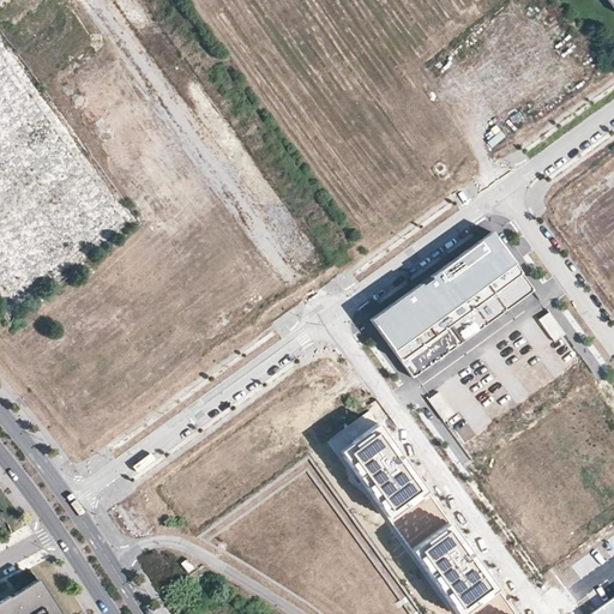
[(533,290),(492,233),(371,320),(411,378),(533,290)]
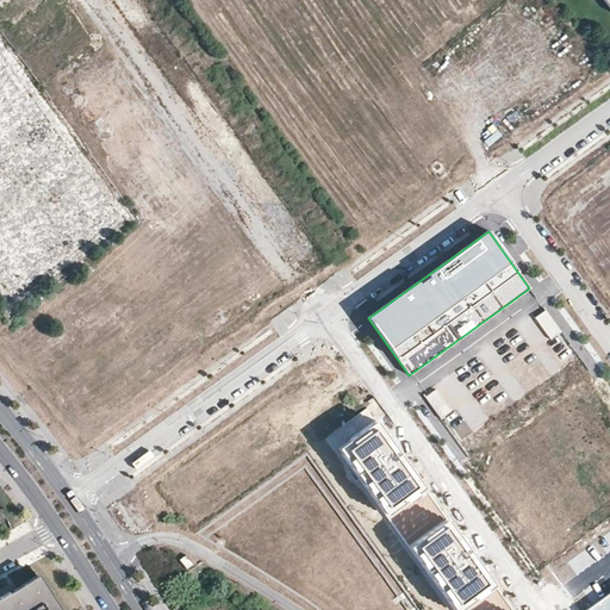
[(442,416),(434,419),(442,436),(449,433),(442,416)]
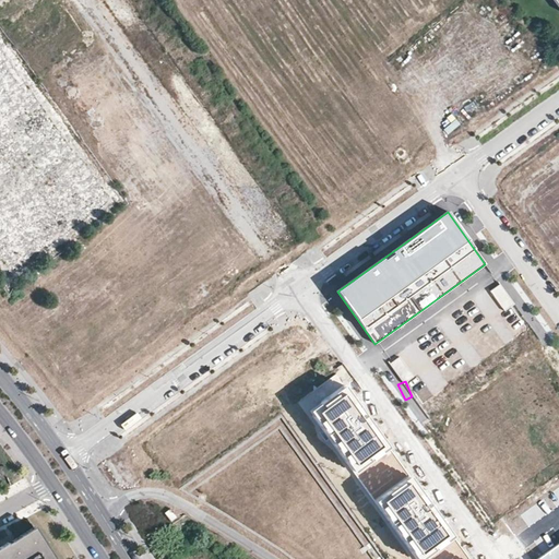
[(389,447),(345,384),(308,411),(354,472),(389,447)]
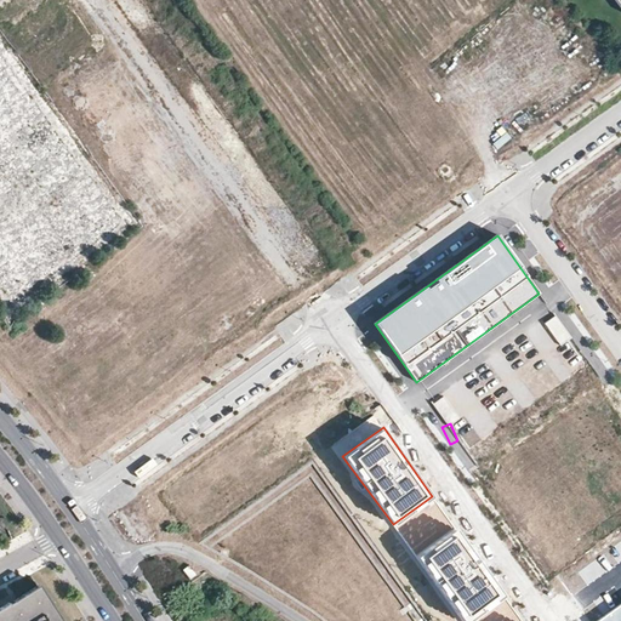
[(468,620),(503,596),(455,529),(415,557),(461,620),(468,620)]
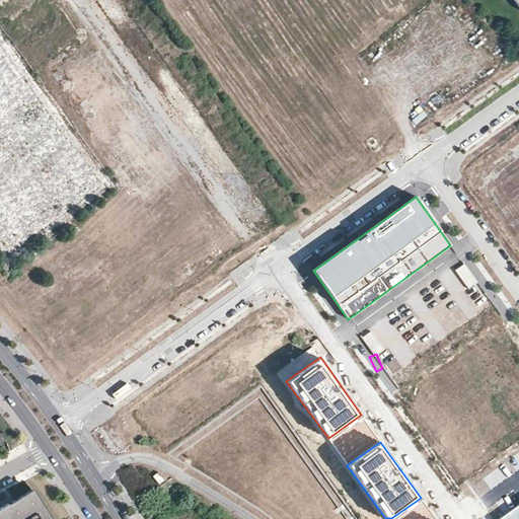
[(153,475),(158,484),(163,480),(157,472),(153,475)]
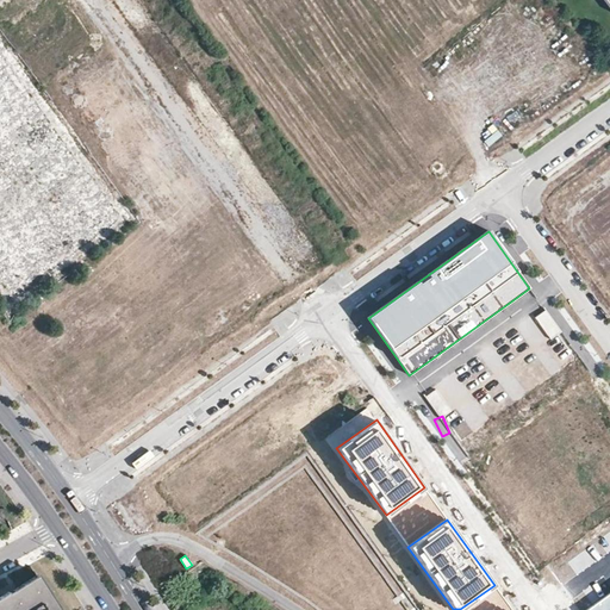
[(56,609),(35,577),(0,597),(0,609),(56,609)]
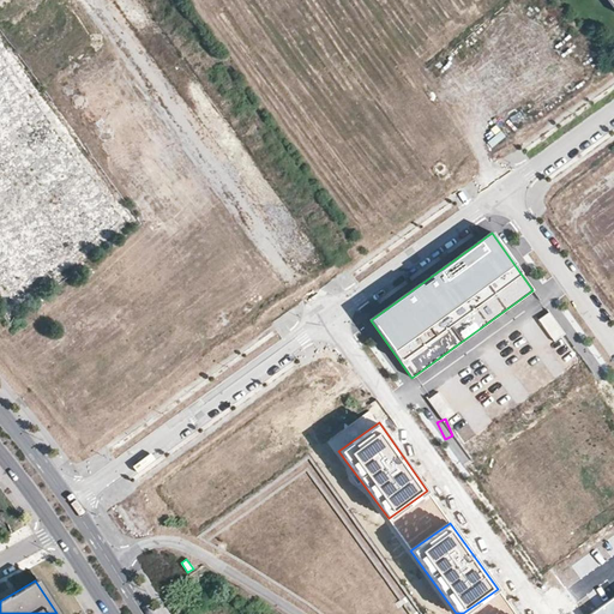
[(613,613),(613,600),(594,613),(613,613)]
